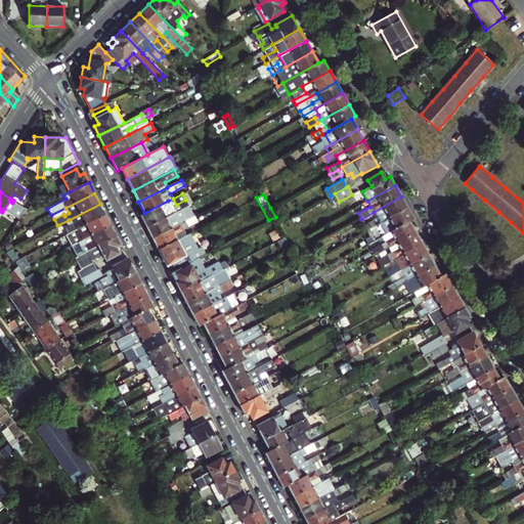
[(401,197),(374,212),(377,217),(372,220),(364,224),(367,229),(380,223),(407,207),(401,197)]
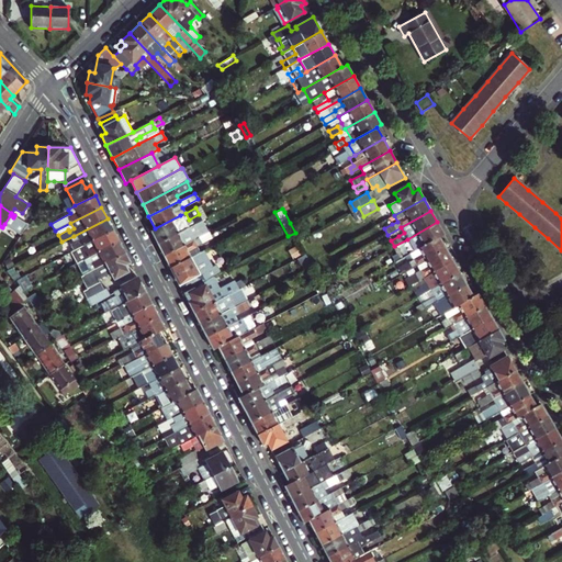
[(377,216),(380,223),(389,218),(385,212),(377,216)]
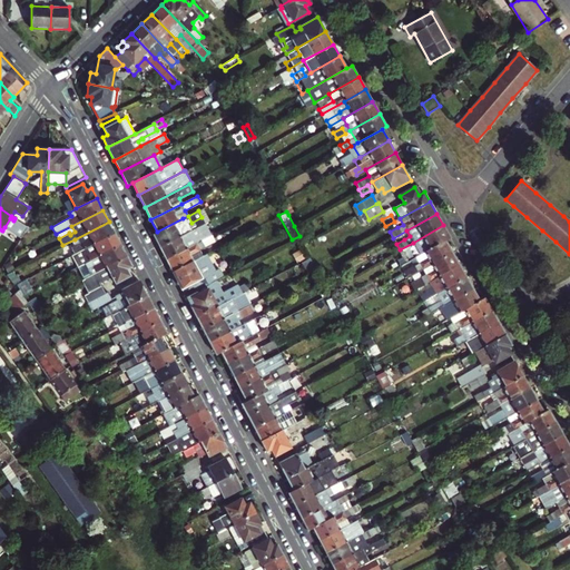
[(10,218),(5,227),(10,231),(17,219),(15,218),(13,220),(10,218)]
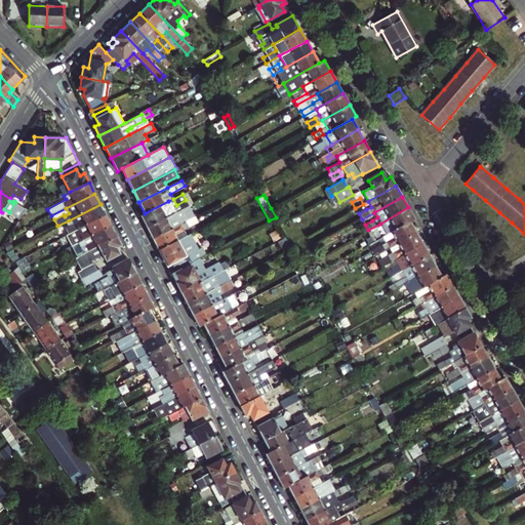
[(172,208),(168,201),(145,213),(140,215),(147,227),(174,212),(172,208)]
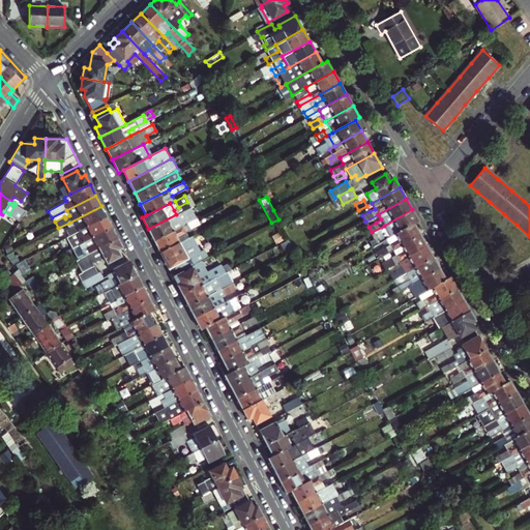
[(366,206),(370,211),(375,209),(372,203),(366,206)]
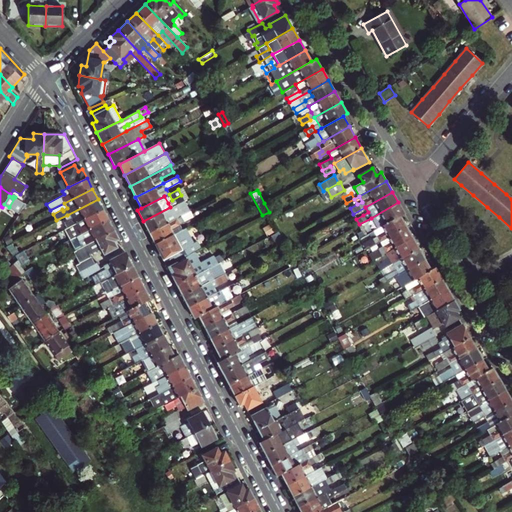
[(61,231),(75,224),(103,209),(98,199),(67,215),(70,219),(59,225),(61,231)]
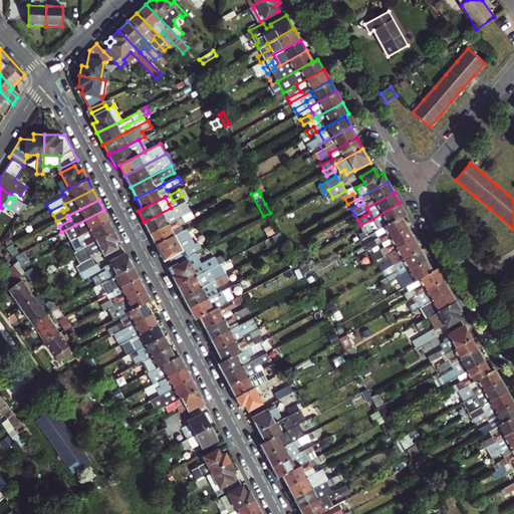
[(19,213),(20,213),(25,205),(20,201),(14,210),(19,213)]
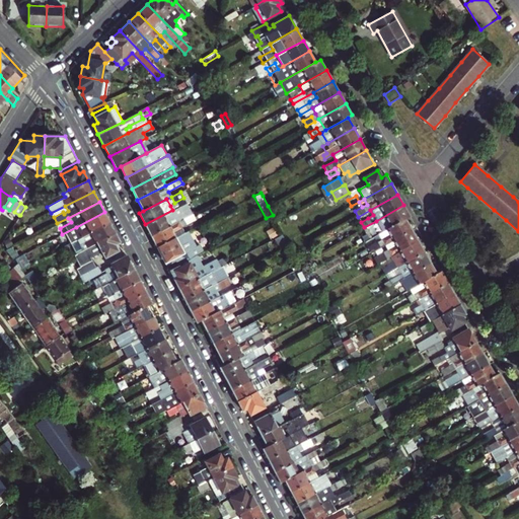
[(150,235),(191,215),(188,209),(190,208),(187,203),(172,210),(145,224),(150,235)]
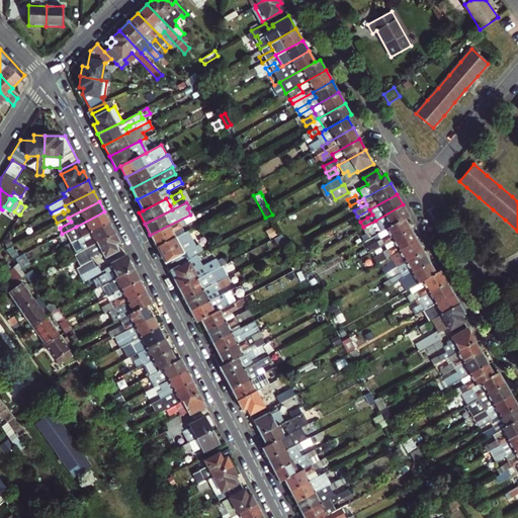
[(403,204),(375,221),(378,226),(373,228),(374,229),(366,233),(369,238),(377,234),(405,219),(409,216),(403,204)]
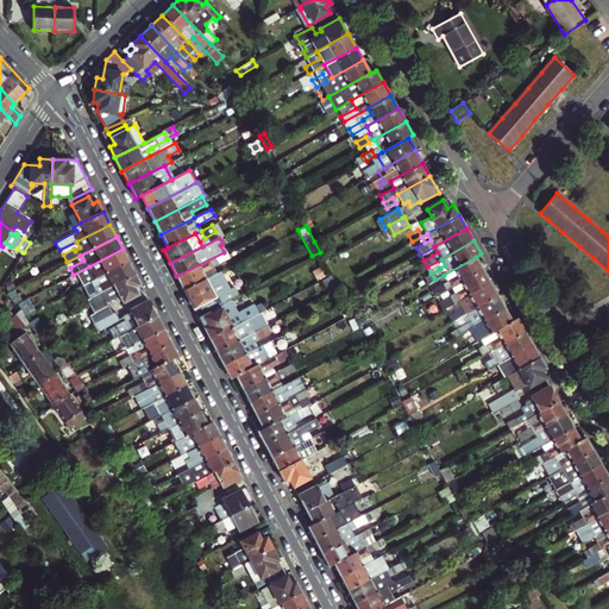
[(123,249),(89,267),(92,271),(76,280),(80,287),(90,282),(129,262),(123,249)]
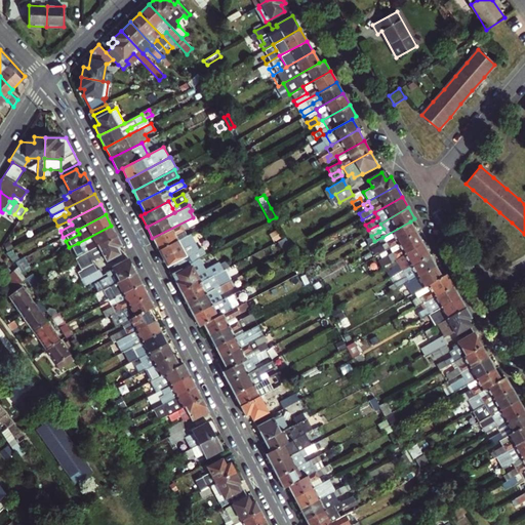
[(194,216),(193,217),(152,238),(158,249),(186,235),(184,231),(198,223),(194,216)]
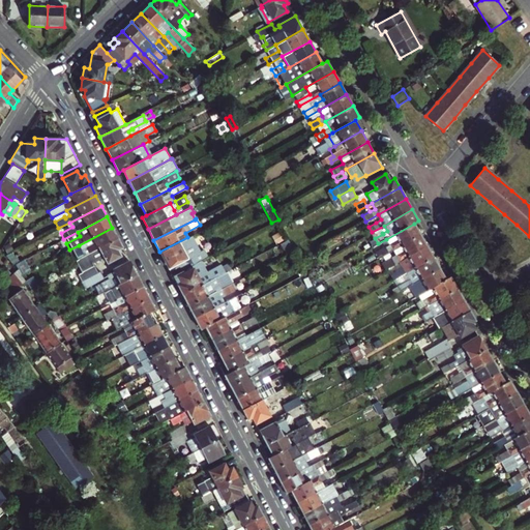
[(414,224),(386,239),(389,245),(376,253),(379,258),(402,245),(420,235),(414,224)]
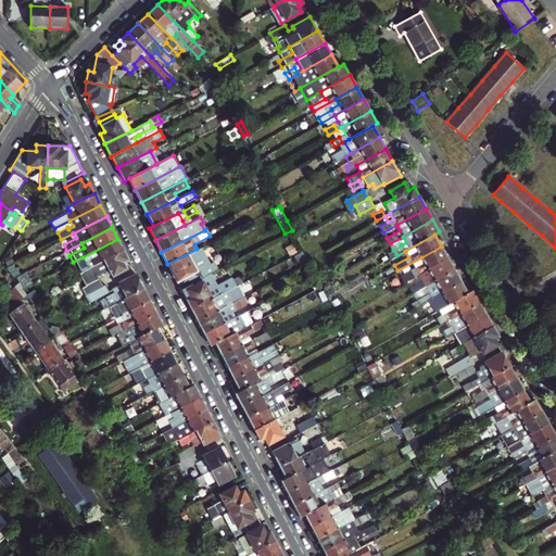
[(88,268),(95,265),(124,250),(117,239),(83,257),(88,268)]
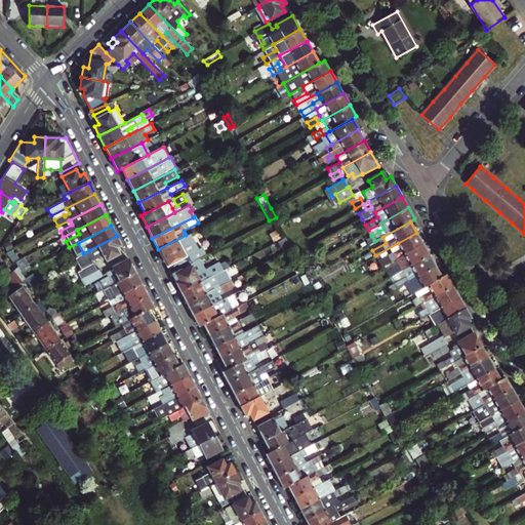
[(416,233),(398,243),(401,248),(392,253),(396,259),(422,244),(416,233)]
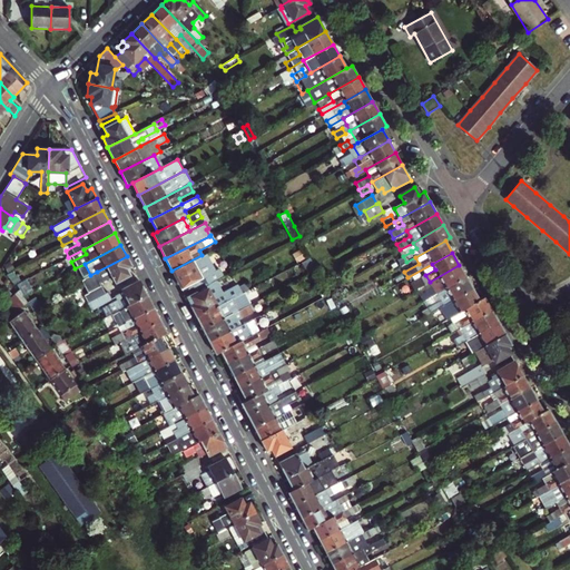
[(202,255),(172,271),(185,296),(208,284),(205,276),(209,273),(203,259),(206,258),(204,254),(202,255)]
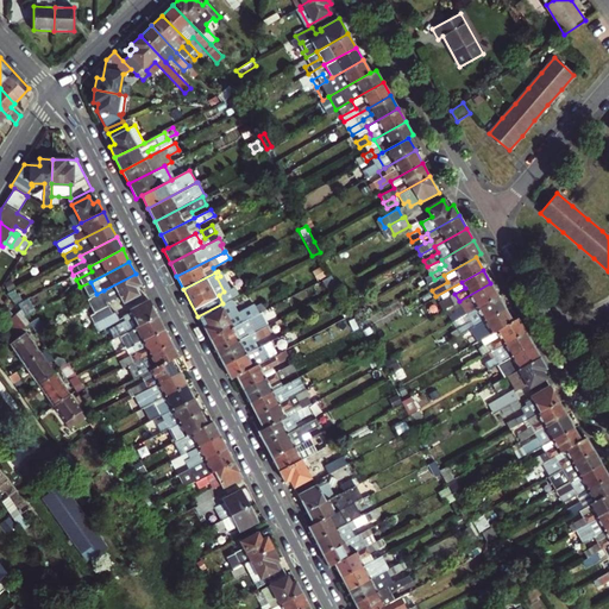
[(136,274),(104,290),(108,301),(119,295),(123,303),(140,294),(137,288),(140,284),(136,274)]
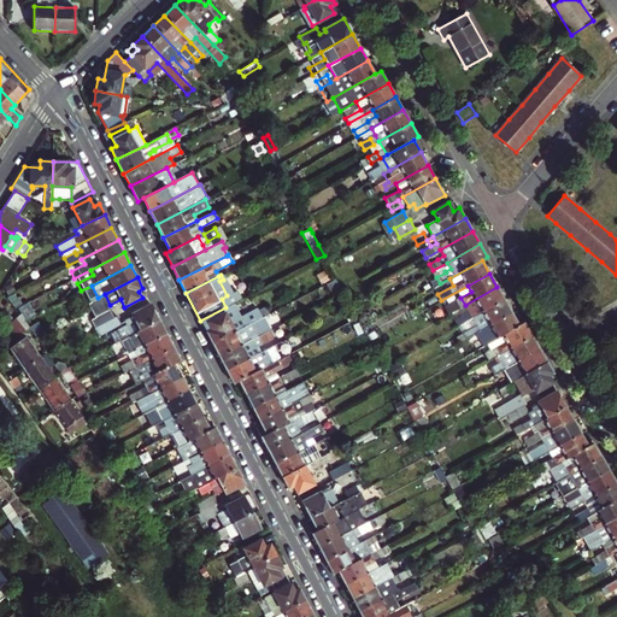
[(336,277),(329,282),(335,292),(342,288),(341,287),(336,277)]
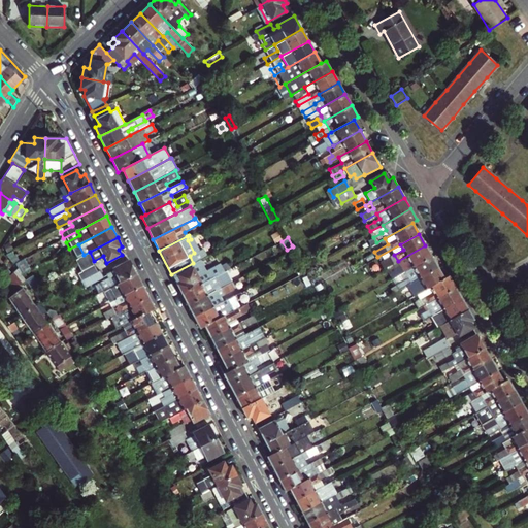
[(391,278),(404,271),(431,257),(425,245),(398,261),(400,265),(396,268),(396,269),(389,273),(391,278)]
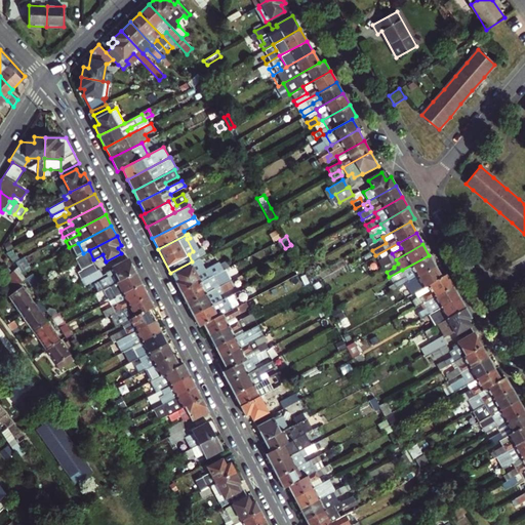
[(310,264),(303,252),(297,255),(304,267),(310,264)]
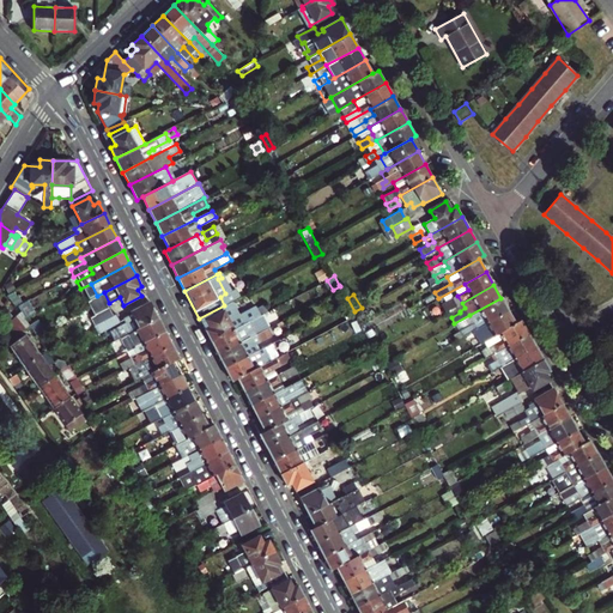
[(447,311),(456,305),(453,298),(443,304),(447,311)]
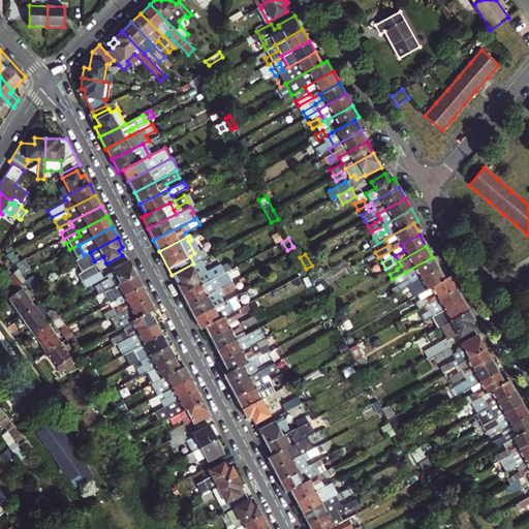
[(432,257),(405,272),(408,278),(396,285),(399,290),(411,283),(439,268),(432,257)]
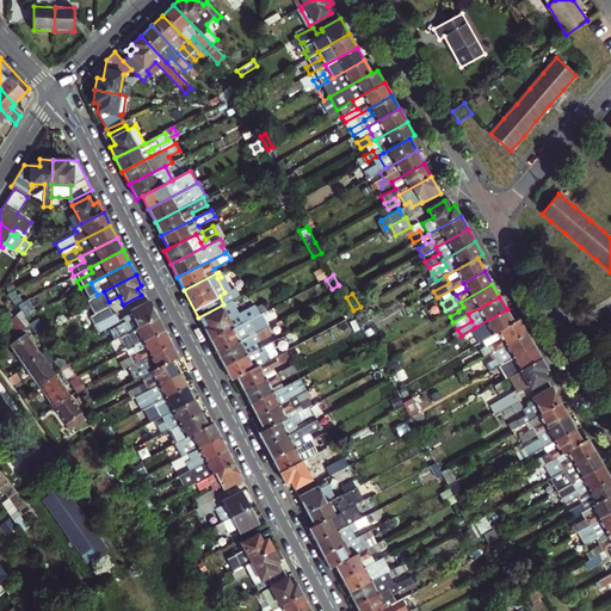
[(223,304),(198,318),(210,340),(259,314),(255,307),(240,315),(232,300),(223,304)]
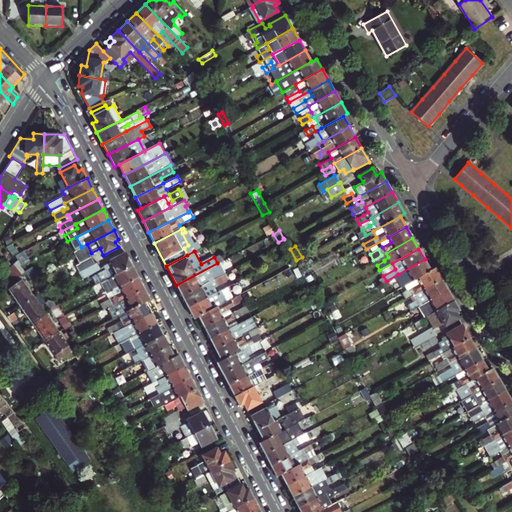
[(96,274),(100,282),(132,265),(125,252),(109,260),(110,262),(103,266),(105,269),(96,274)]
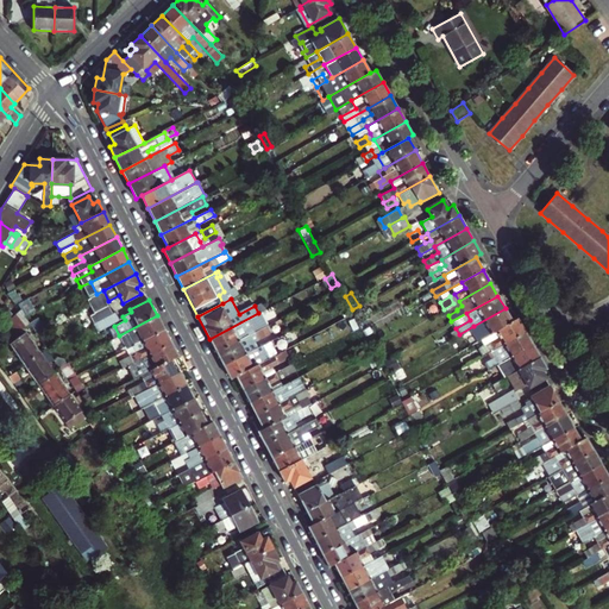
[(93,324),(113,314),(108,306),(89,315),(93,324)]
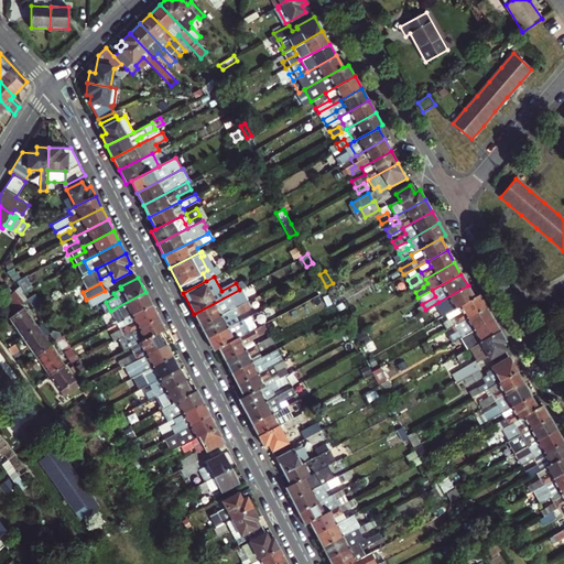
[(247,285),(239,290),(194,314),(201,326),(230,311),(228,305),(232,302),(243,296),(243,295),(250,292),(247,285)]
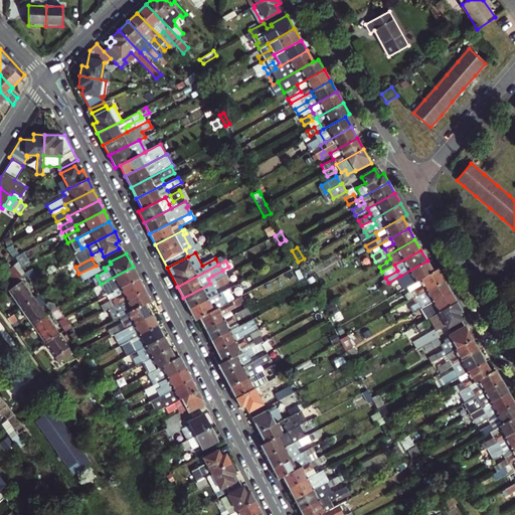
[(427,261),(400,276),(403,281),(393,286),(396,293),(406,287),(411,285),(434,272),(427,261)]
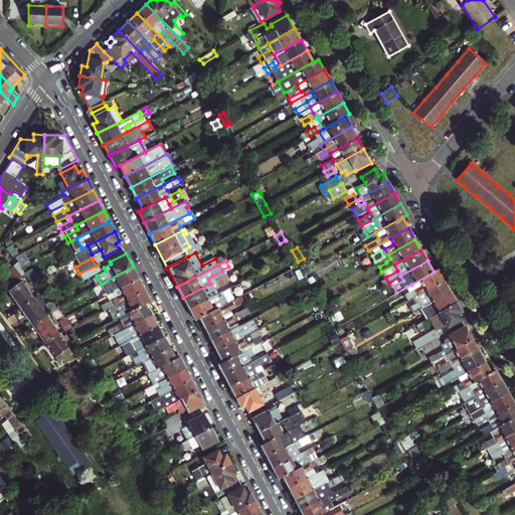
[(101,271),(98,264),(96,266),(78,274),(82,280),(101,271)]
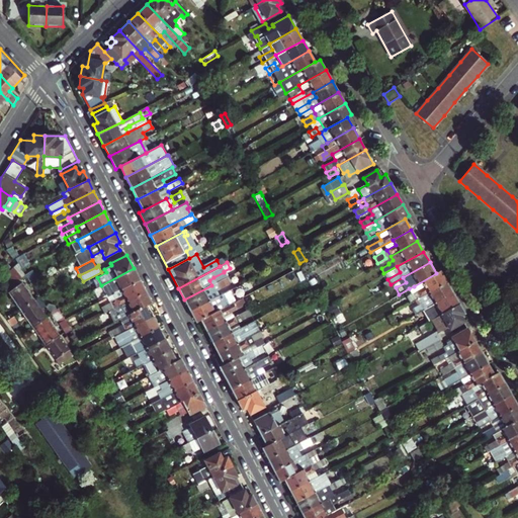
[(17,282),(22,278),(13,267),(8,271),(17,282)]
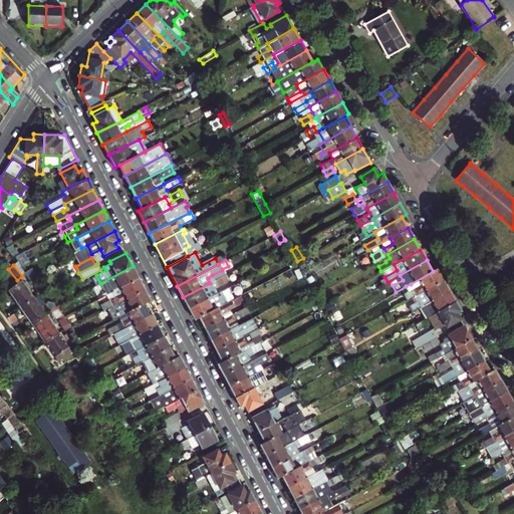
[(110,291),(139,277),(133,266),(100,283),(106,294),(110,291)]
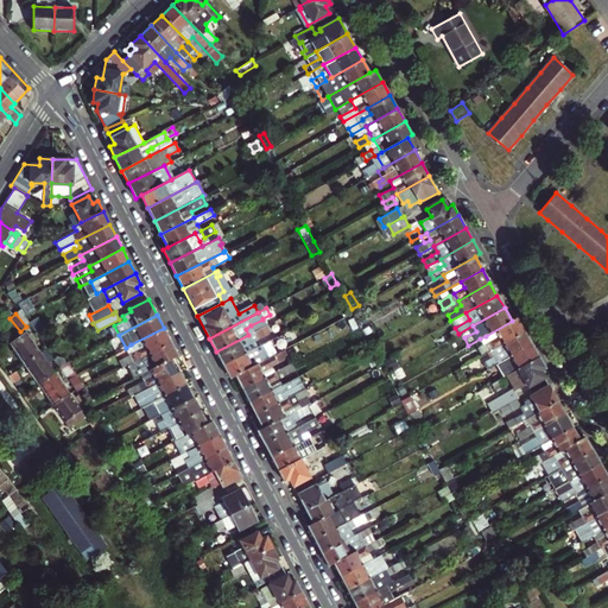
[(512,321),(486,336),(488,342),(483,344),(477,348),(481,354),(489,349),(524,330),(517,318),(512,321)]
